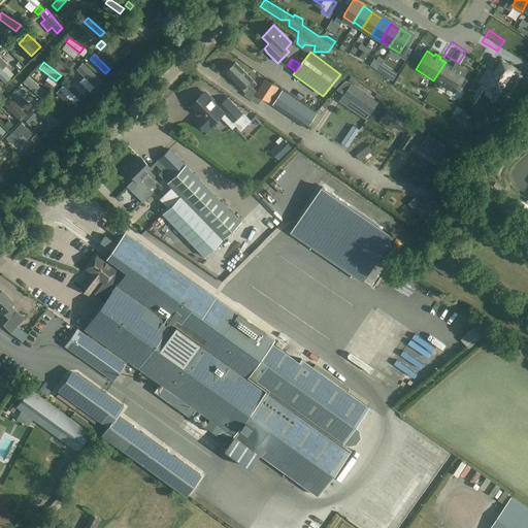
[(446,62),(433,80),(451,93),(463,73),(456,69),(457,67),(452,64),(451,66),(446,62)]
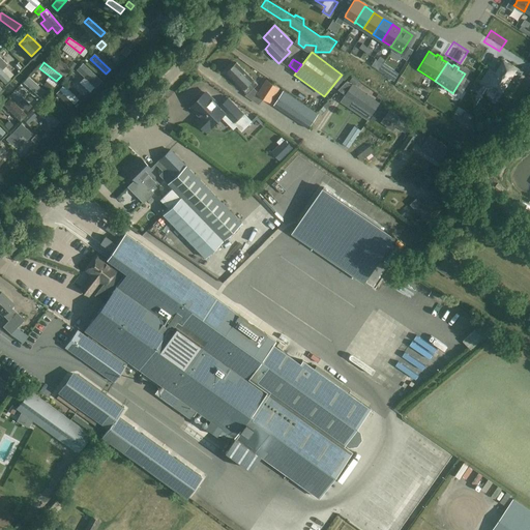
[(486,69),(476,83),(483,88),(487,83),(497,90),(503,80),(507,83),(514,71),(499,62),(492,74),(486,69)]
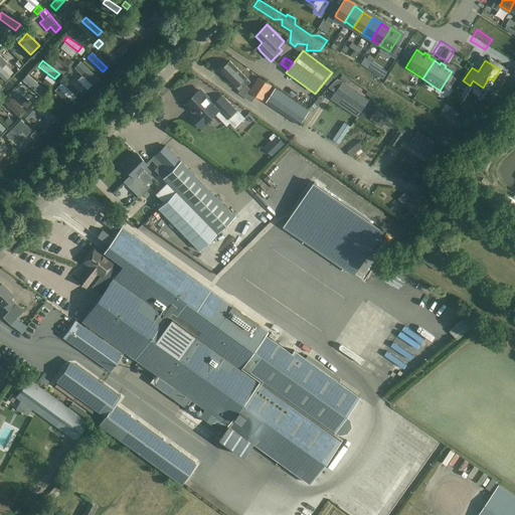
[(229,61),(220,71),(240,92),(250,82),(229,61)]
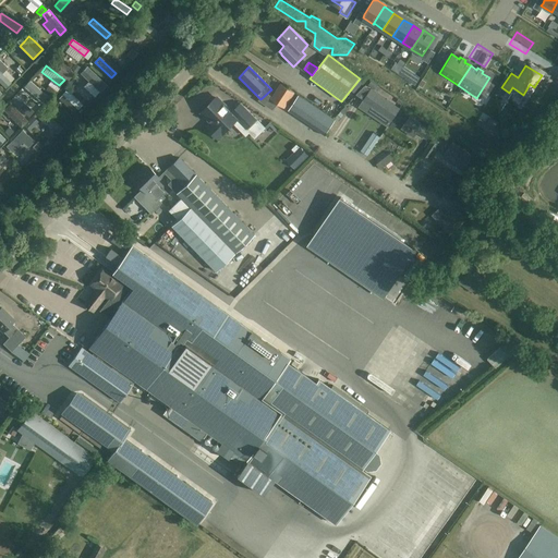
[(86,68),(81,74),(100,92),(106,85),(86,68)]
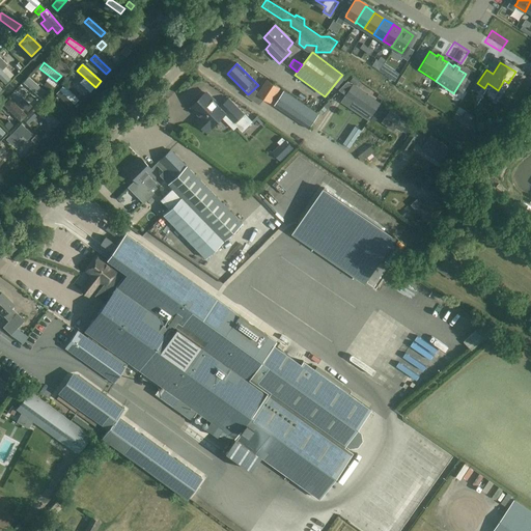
[(11,79),(0,66),(0,77),(6,84),(10,79),(11,79)]
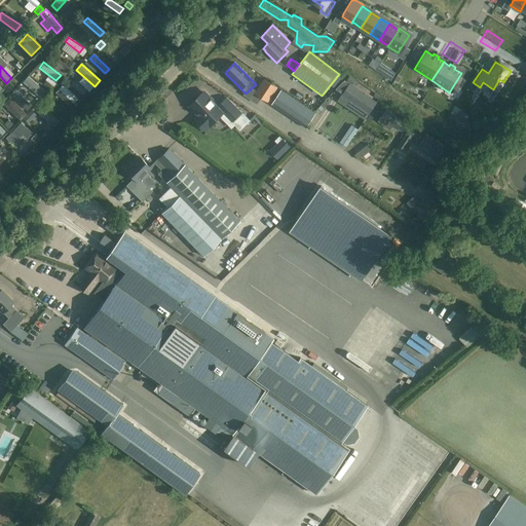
[(74,80),(68,75),(64,79),(69,85),(74,80)]
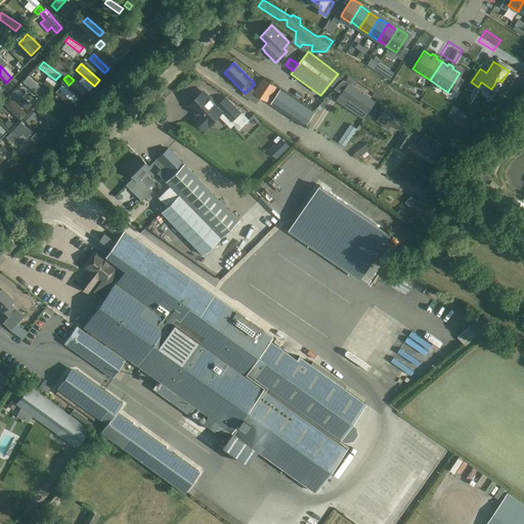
[(349,77),(346,80),(354,86),(357,82),(349,77)]
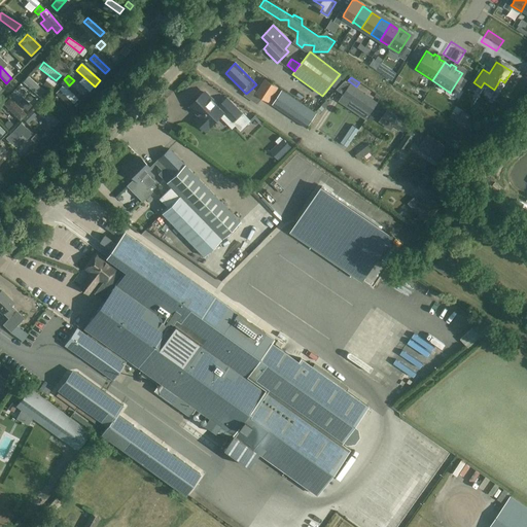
[(33,80),(31,78),(26,84),(34,91),(32,93),(36,96),(38,94),(39,95),(44,90),(33,80)]
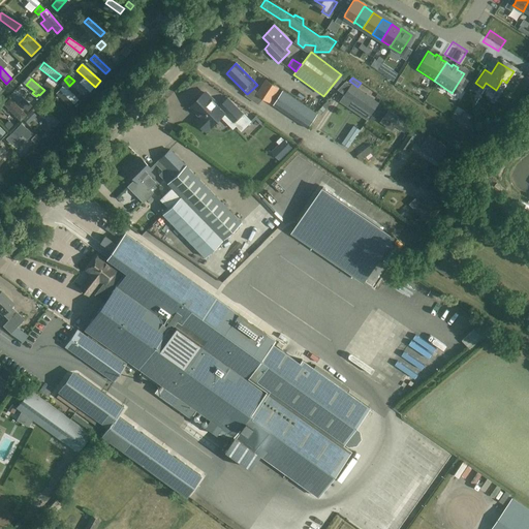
[(267,81),(257,95),(270,102),(279,89),(267,81)]
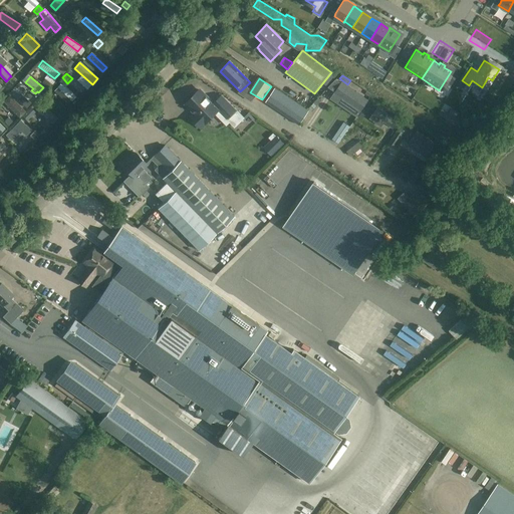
[(52,84),(45,79),(41,84),(48,89),(52,84)]
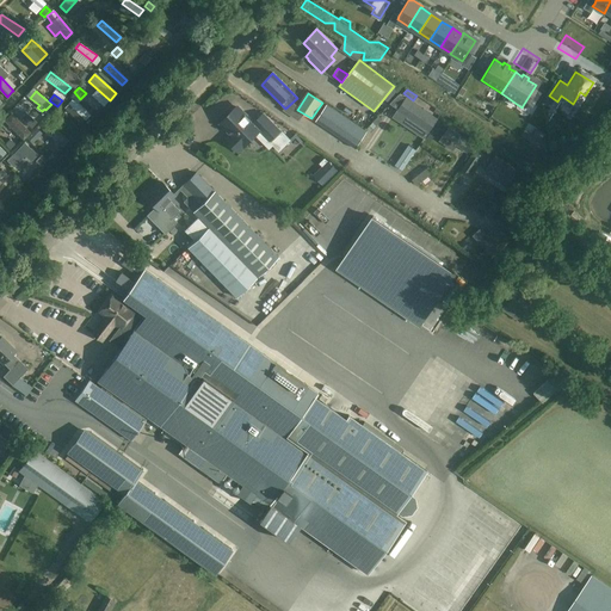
[(437,119),(407,98),(399,110),(394,117),(402,123),(407,116),(429,131),(437,119)]
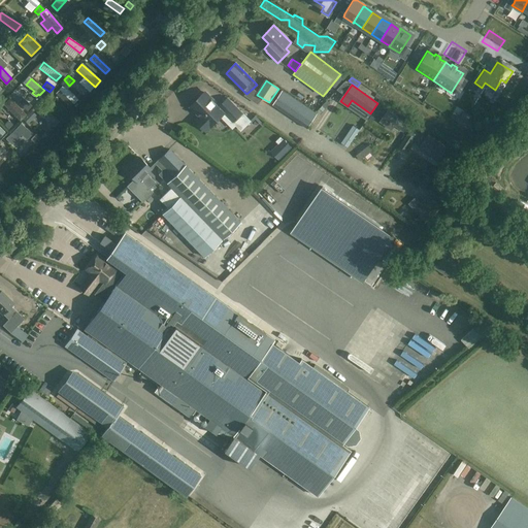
[(74,104),(77,100),(64,86),(56,93),(68,105),(71,102),(74,104)]
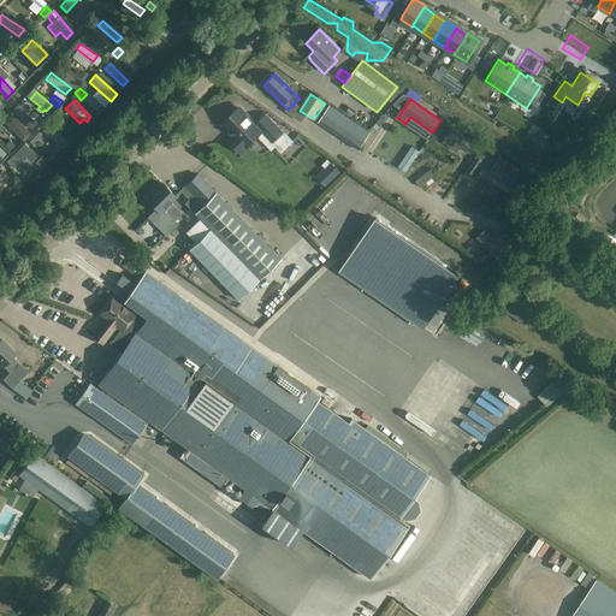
[(330,105),(318,123),(359,150),(371,132),(330,105)]
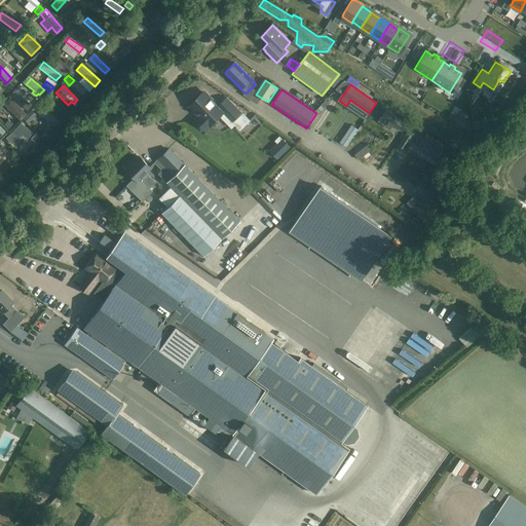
[(235,125),(240,130),(250,121),(227,99),(218,107),(204,92),(191,106),(201,117),(196,122),(204,129),(210,125),(211,125),(220,116),(224,112),(235,125)]
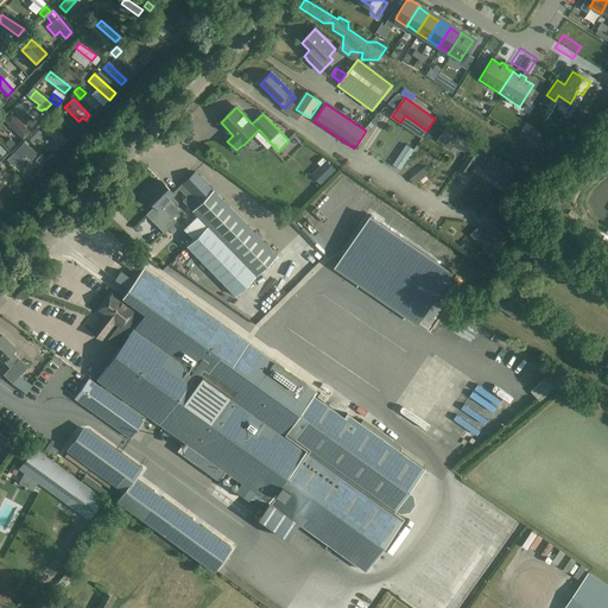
[(31,132),(12,113),(5,120),(23,139),(31,132)]
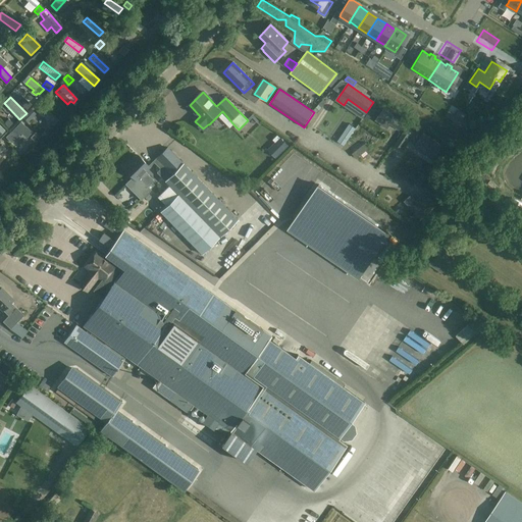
[(43,105),(37,111),(53,126),(58,120),(43,105)]
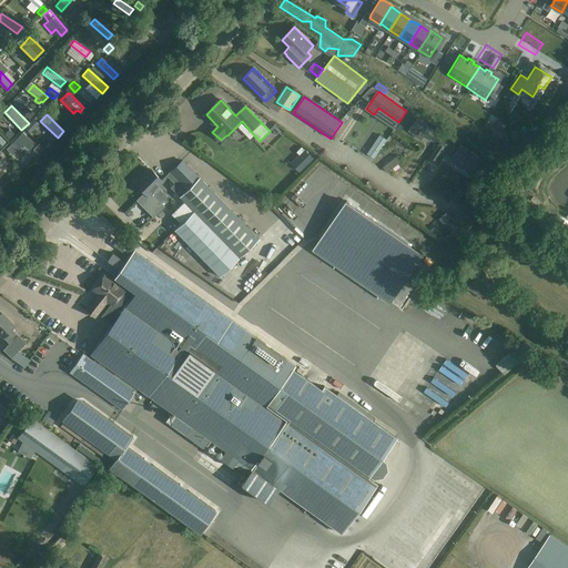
[(417,119),(413,127),(434,141),(439,134),(417,119)]
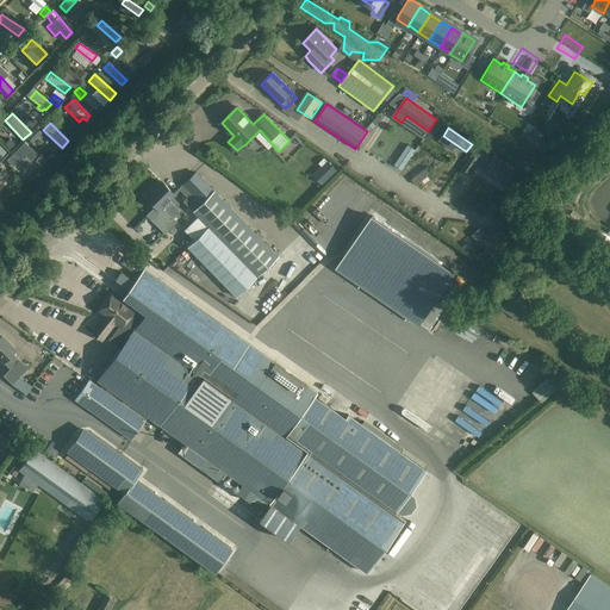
[(521,137),(541,149),(546,143),(526,130),(521,137)]
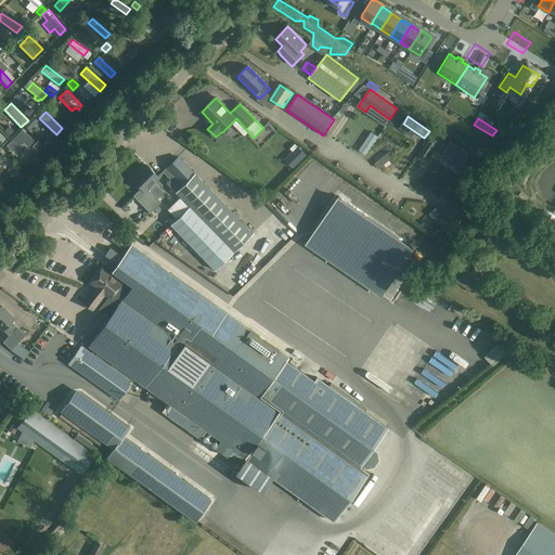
[(336,132),(341,142),(357,133),(351,124),(336,132)]
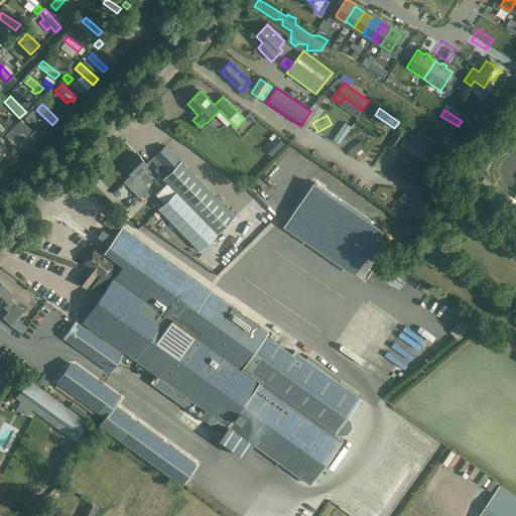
[(256,118),(243,132),(255,142),(267,128),(256,118)]
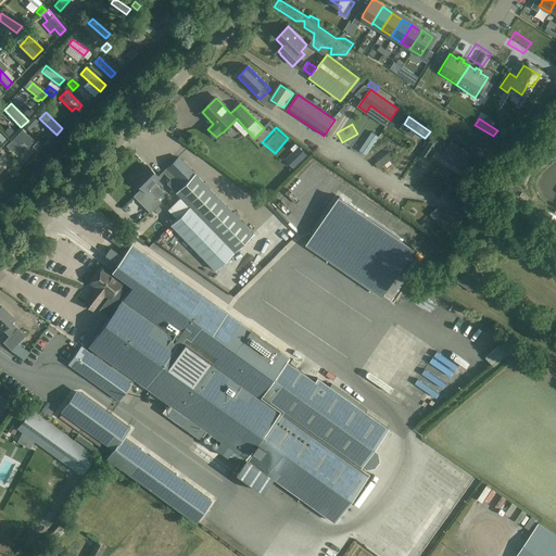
[(34,141),(22,130),(7,147),(13,153),(23,142),(28,148),(34,141)]
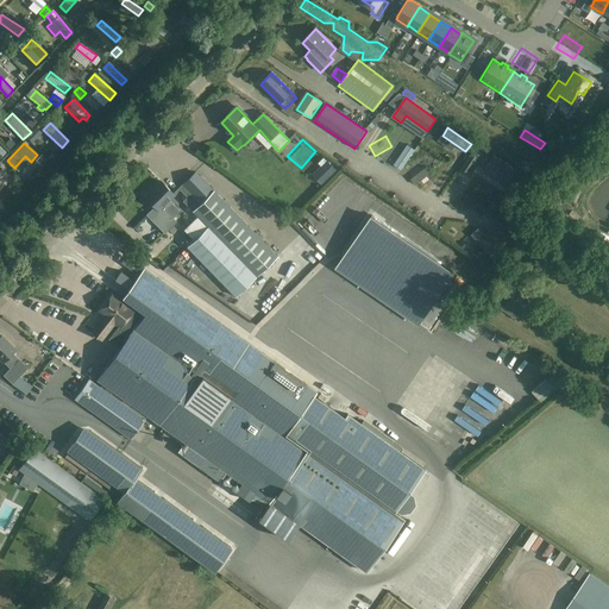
[(415,149),(407,144),(394,164),(402,169),(415,149)]
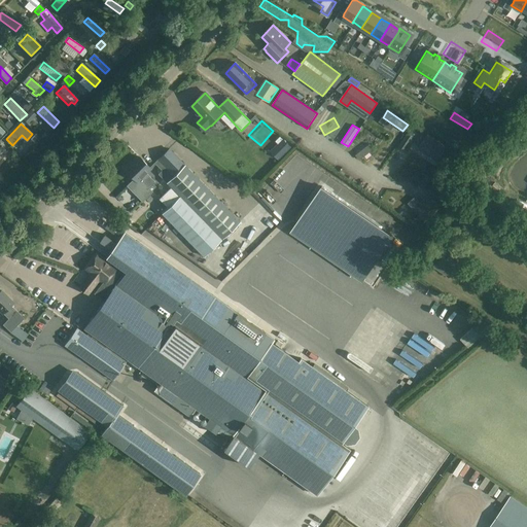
[(143,140),(149,135),(146,131),(140,136),(143,140)]
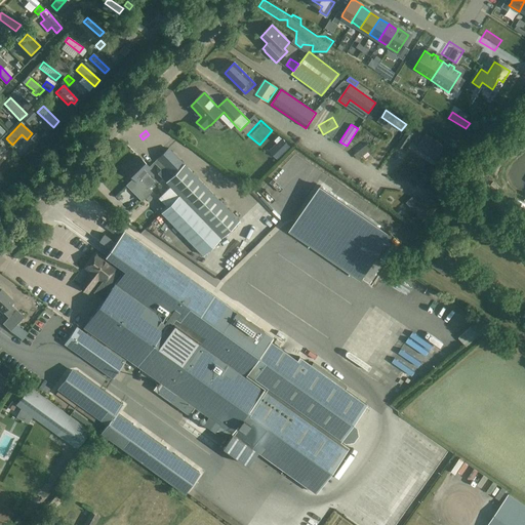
[(406,132),(401,140),(407,145),(413,136),(406,132)]
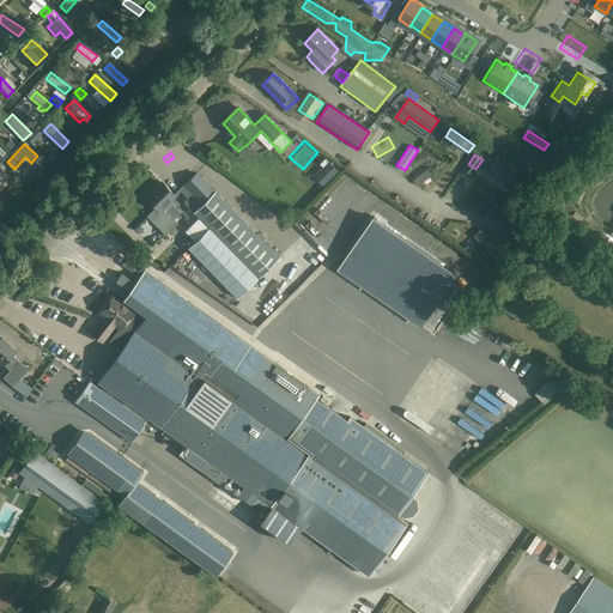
[(49,164),(43,157),(37,162),(43,169),(49,164)]
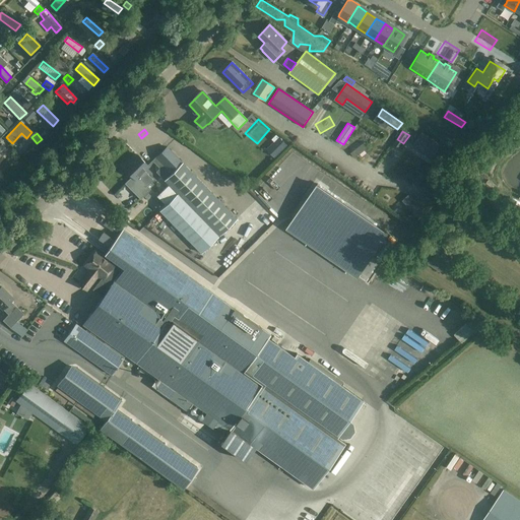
[(421,133),(414,143),(427,151),(425,153),(431,157),(439,144),(421,133)]
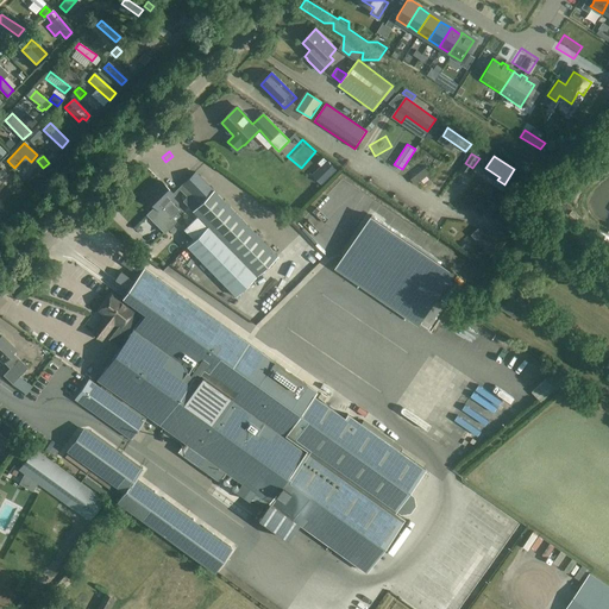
[(327,161),(324,157),(319,163),(321,167),(319,168),(328,179),(337,170),(327,161)]
